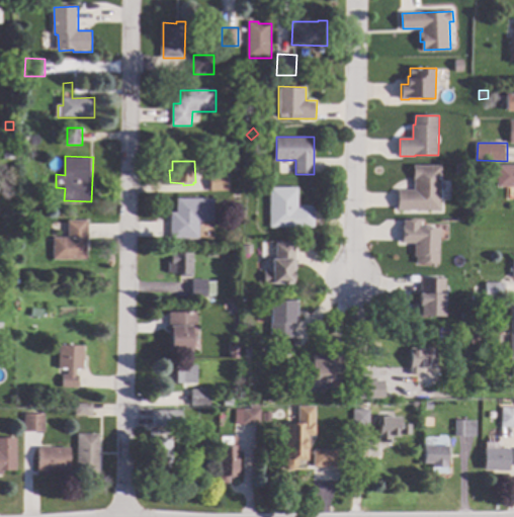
[(442,209),(399,208),(399,188),(415,188),(415,164),(442,164),(442,209)]
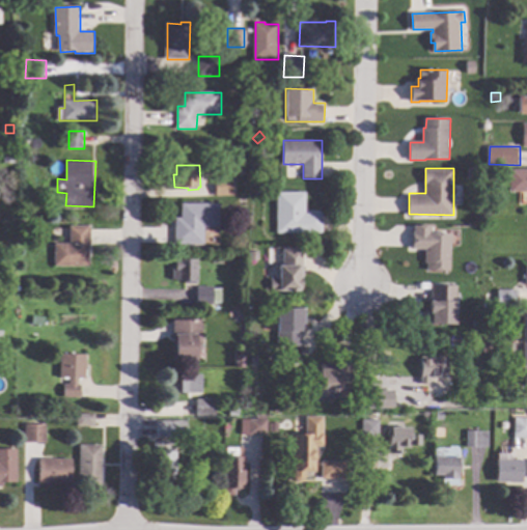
[(247,177),(240,177),(239,169),(247,169),(247,177)]
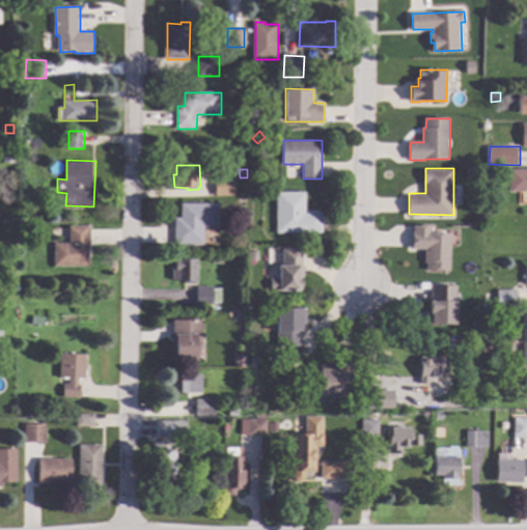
[(526,192),(511,192),(511,170),(526,170),(526,192)]
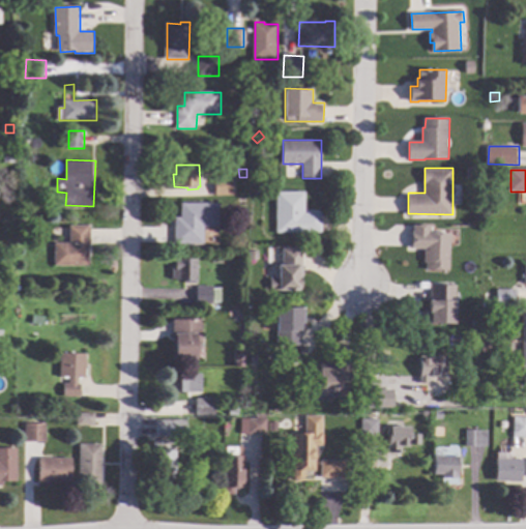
[(236,195),(216,195),(216,176),(236,176),(236,195)]
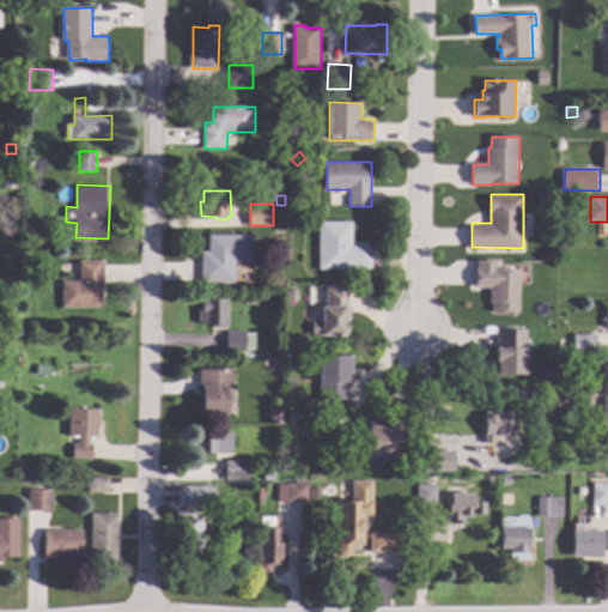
[(354,246),(374,246),(374,268),(320,268),(320,220),(356,222),(354,246)]
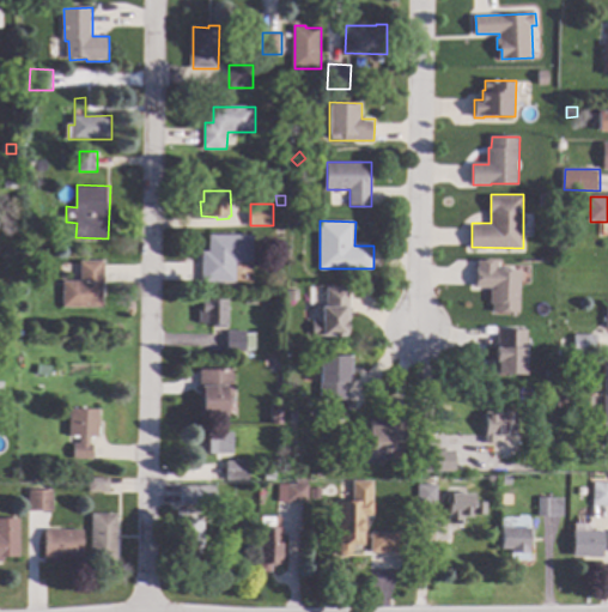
[(255,235),(254,262),(237,262),(237,283),(202,283),(204,252),(210,252),(211,234),(255,235)]
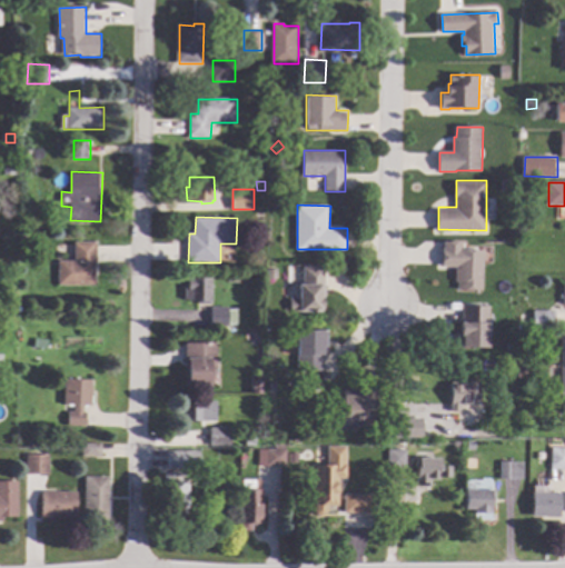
[(532,229),(517,229),(517,217),(532,217),(532,229)]
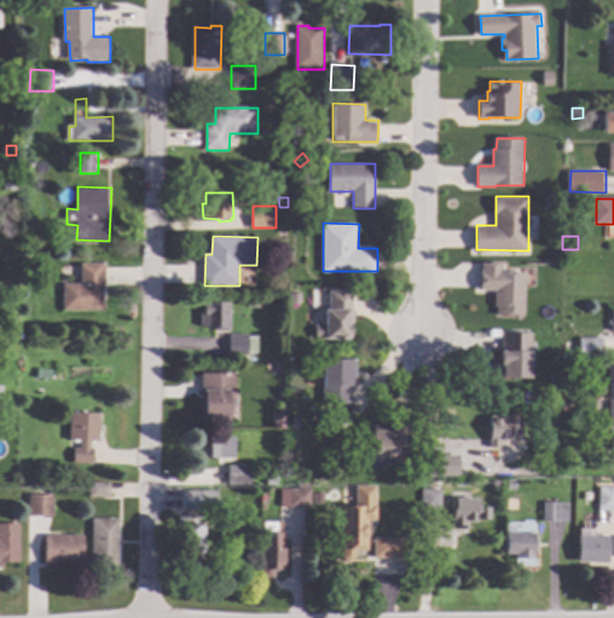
[(33,266),(23,265),(23,256),(33,256),(33,266)]
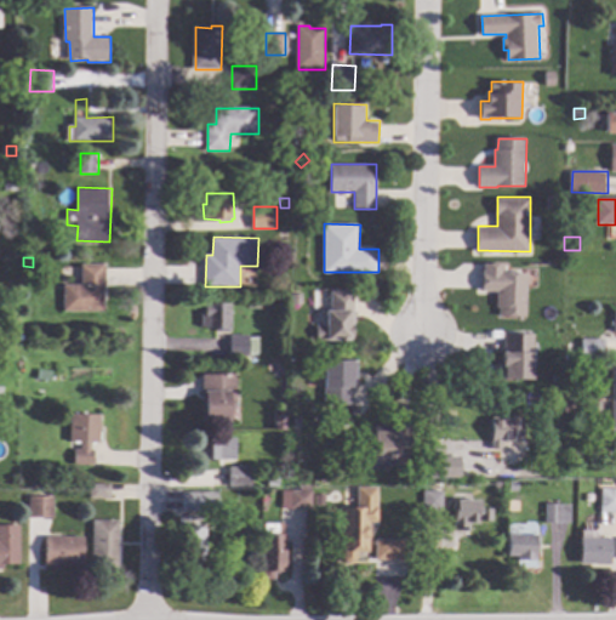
[(505,271),(529,271),(528,316),(502,314),(502,307),(498,307),(500,290),(485,290),(485,262),(506,262),(505,271)]
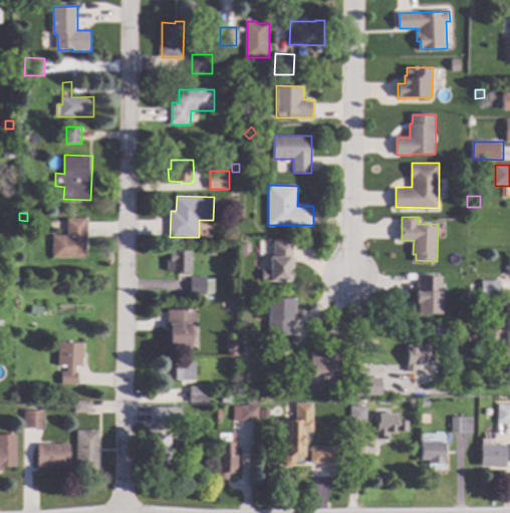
[(88,238),(87,238),(87,257),(54,258),(54,236),(68,236),(68,218),(88,218),(88,238)]
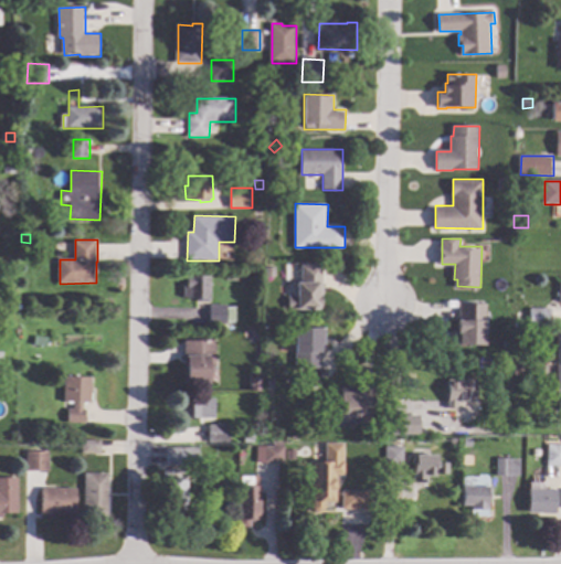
[(323,308),(289,309),(289,297),(298,297),(298,283),(303,283),(302,265),(321,265),(323,308)]
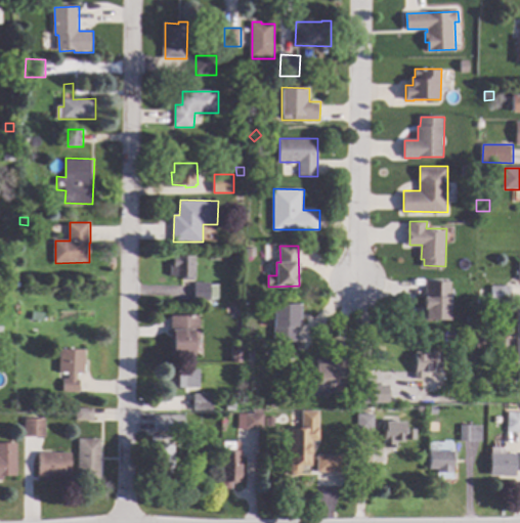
[(198,277),(197,277),(197,280),(184,280),(184,278),(175,278),(175,275),(171,275),(170,263),(174,263),(174,257),(197,256),(198,277)]
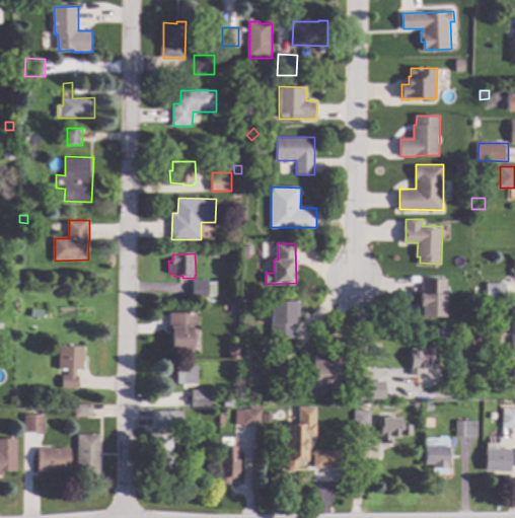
[(447,315),(419,314),(419,302),(422,302),(422,293),(424,293),(424,277),(448,278),(447,315)]
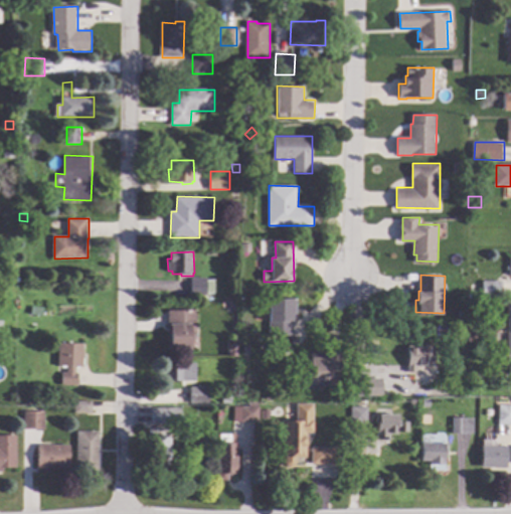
[(208,279),(215,280),(215,294),(207,294),(207,296),(191,295),(191,277),(208,278),(208,279)]
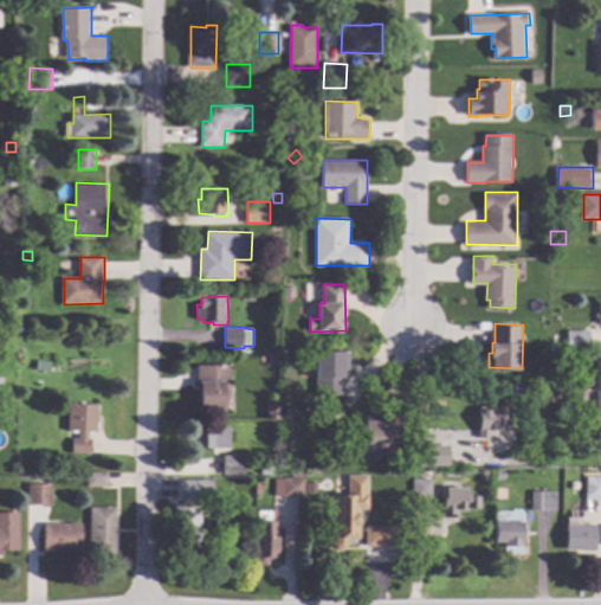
[(594,351),(570,351),(570,332),(594,332),(594,351)]
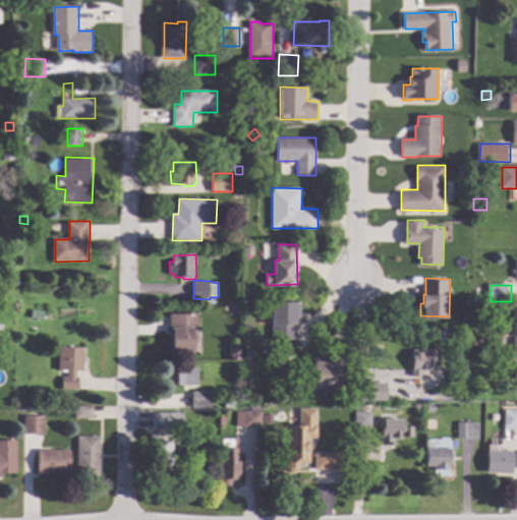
[(301,325),(296,325),(296,341),(273,341),(273,301),(301,301),(301,325)]
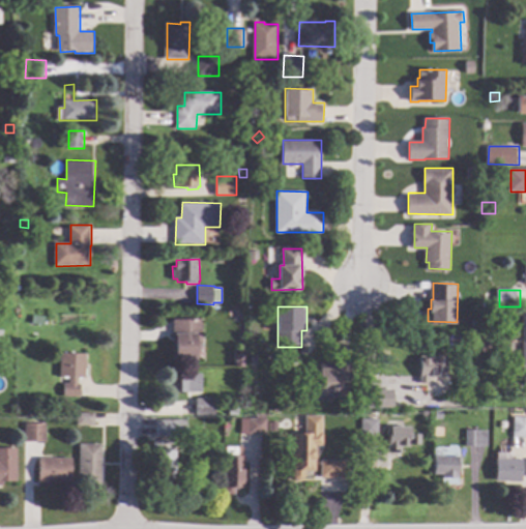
[(48,316),(47,325),(33,324),(34,315),(48,316)]
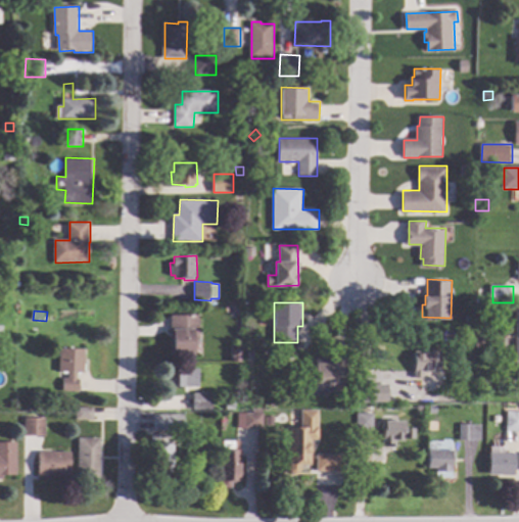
[(200,354),(173,354),(172,316),(199,316),(200,354)]
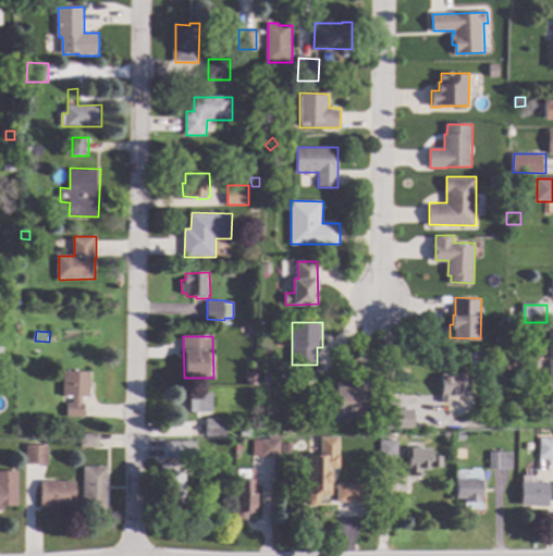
[(260,384),(248,385),(247,367),(259,367),(260,384)]
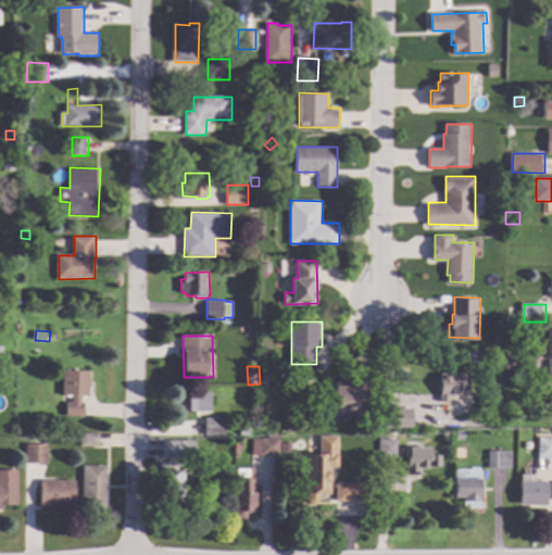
[(413,367),(412,383),(402,382),(404,366),(413,367)]
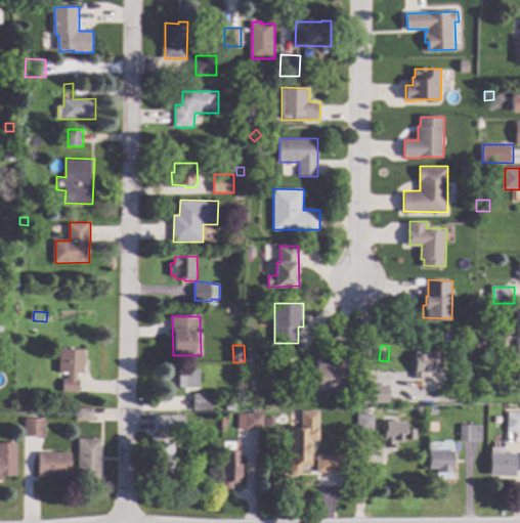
[(85,374),(79,373),(78,380),(81,380),(81,392),(65,391),(65,379),(70,380),(70,374),(61,374),(61,348),(85,349),(85,374)]
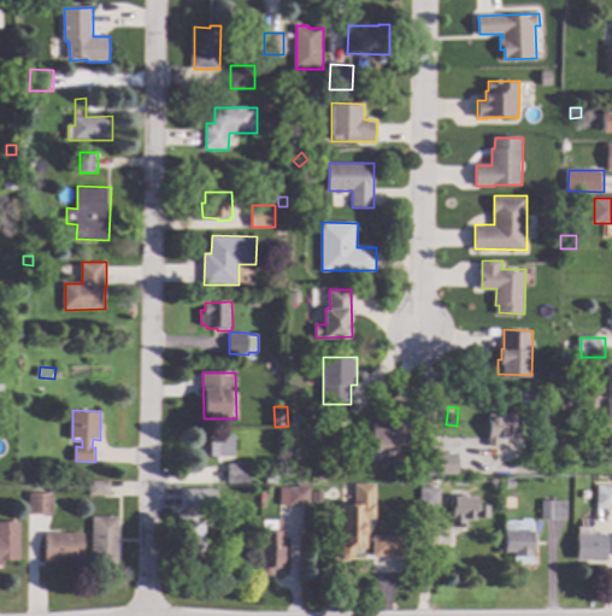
[(301,414),(300,423),(290,422),(292,414),(301,414)]
